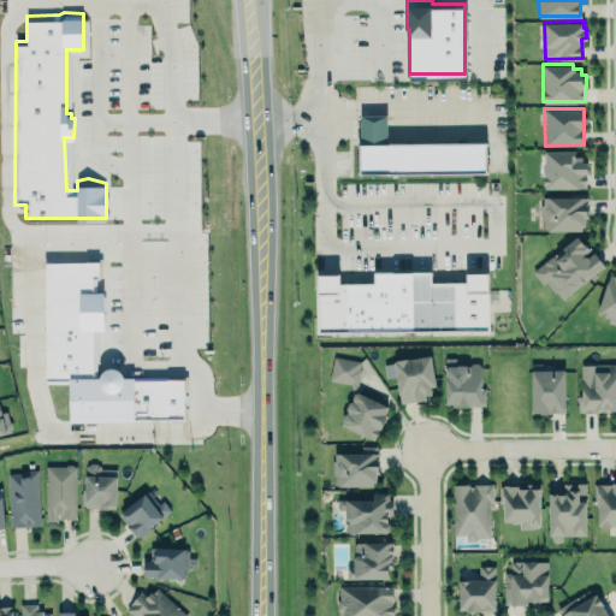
[(359,146),(360,175),(486,171),(486,141),(359,146)]
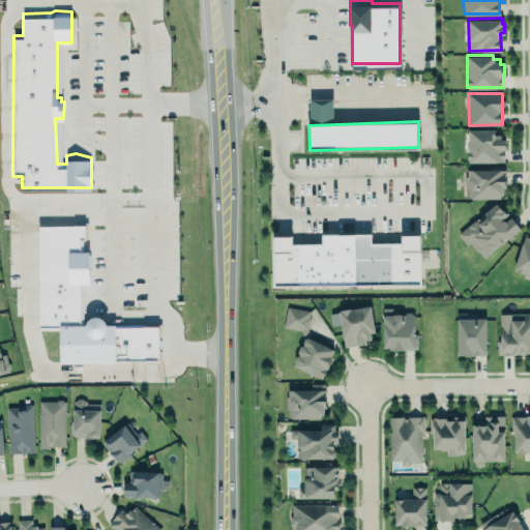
[(468,128),(494,128),(494,134),(500,134),(500,139),(504,139),(504,162),(468,162),(468,128)]
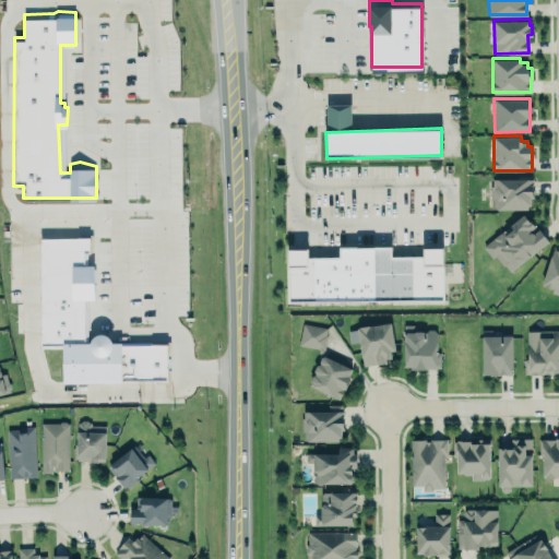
[(526,209),(526,204),(530,204),(530,201),(531,201),(530,195),(532,198),(532,193),(532,178),(526,177),(498,177),(491,178),(492,185),(490,185),(490,199),(492,199),(494,206),(495,209),(526,209)]
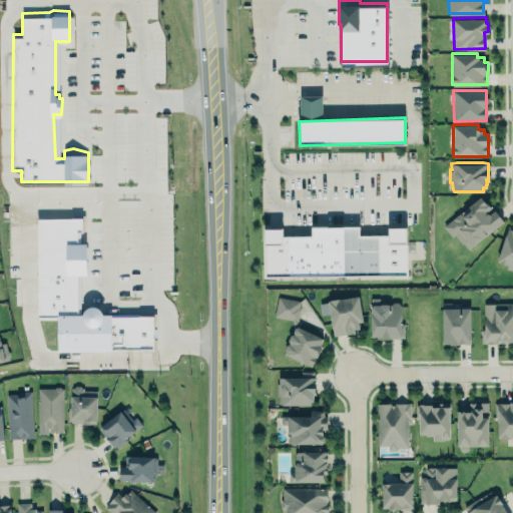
[(479,194),(483,199),(485,199),(490,206),(486,209),(489,213),(494,208),(503,219),(468,248),(463,242),(461,243),(455,234),(451,237),(441,225),(479,194)]
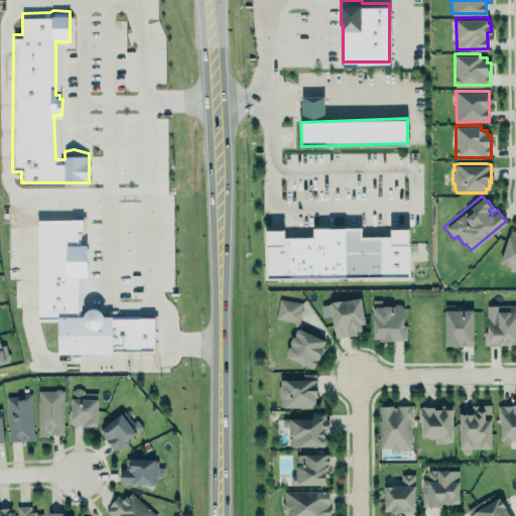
[(37,220),(37,318),(57,318),(57,352),(153,353),(154,317),(102,317),(102,308),(85,308),(85,314),(79,314),(79,276),(87,276),(87,245),(82,245),(82,220),(37,220)]
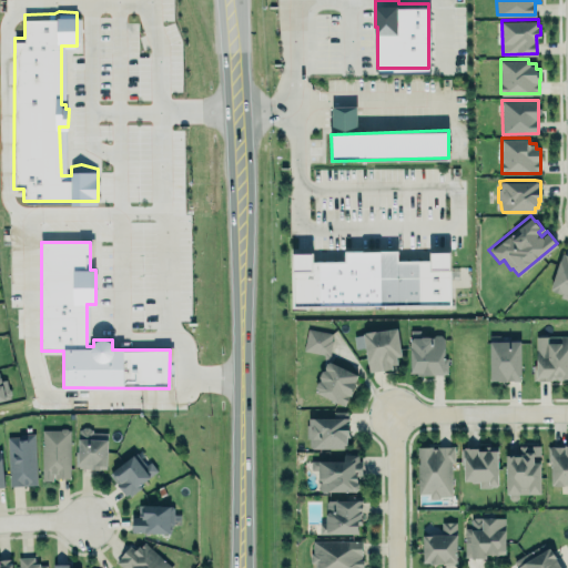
[(567,254),(561,252),(549,287),(551,288),(553,290),(560,292),(561,292),(560,295),(567,297),(567,254)]
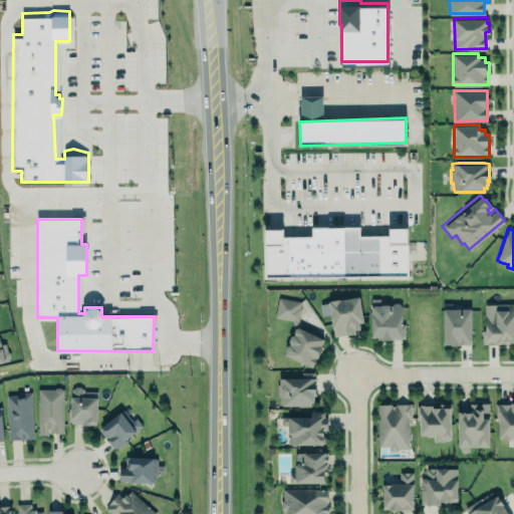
[(265,233),(266,274),(409,274),(408,231),(265,233)]
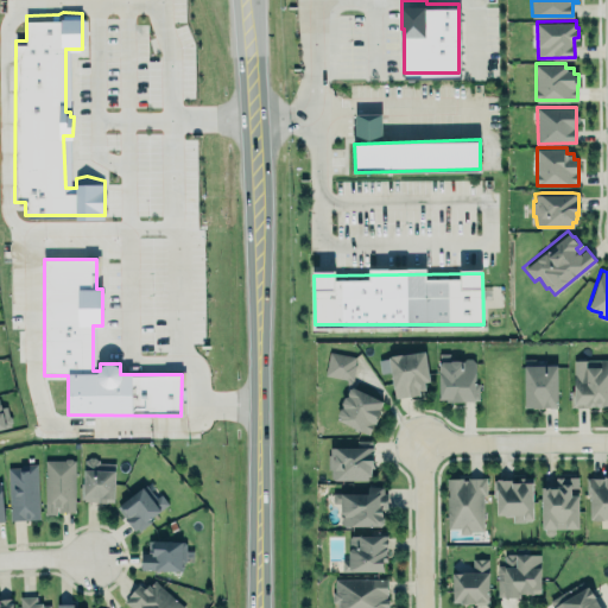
[(388,358),(378,359),(380,372),(391,371),(394,396),(418,392),(418,387),(424,386),(423,380),(429,379),(424,349),(401,353),(401,352),(390,353),(390,355),(387,355),(388,358)]
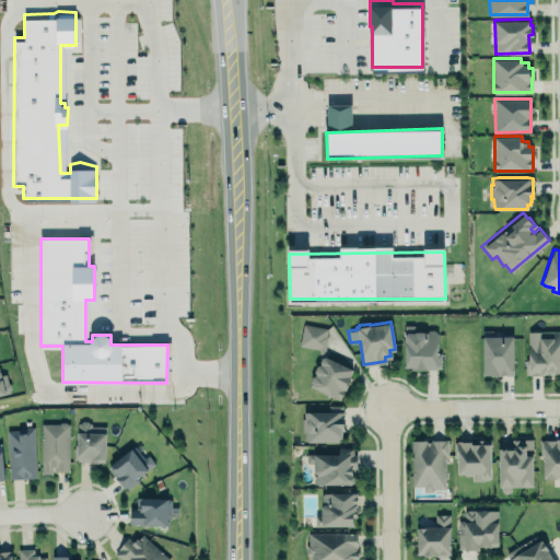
[(403,366),(410,366),(410,369),(426,369),(426,366),(441,366),(441,351),(438,351),(438,333),(434,328),(429,328),(426,330),(415,330),(413,331),(413,324),(404,324),(403,366)]
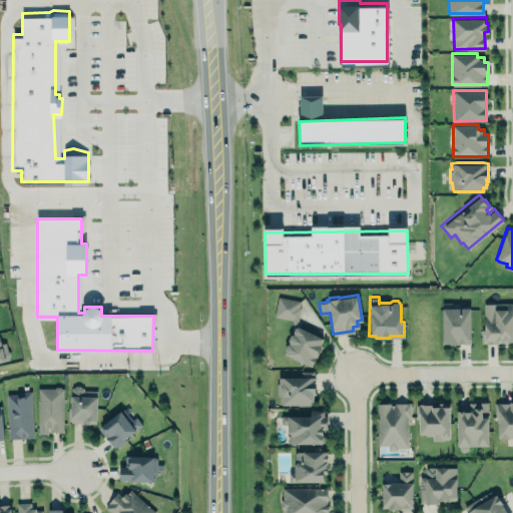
[(275,318),(298,321),(300,300),(277,298),(275,318)]
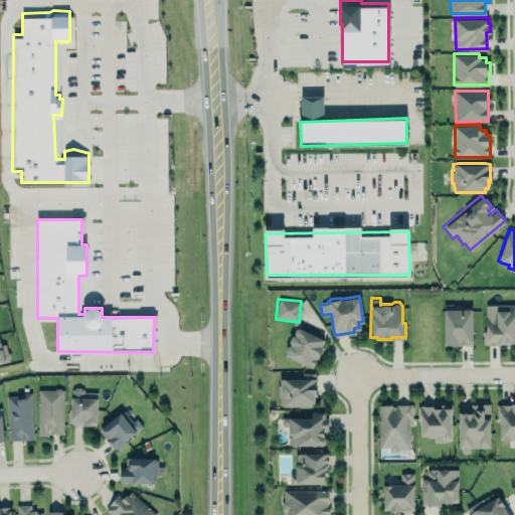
[(485,304),(498,304),(498,309),(508,309),(508,304),(514,304),(514,341),(509,341),(509,343),(504,343),(504,342),(499,342),(499,344),(483,344),(483,329),(485,329),(485,304)]
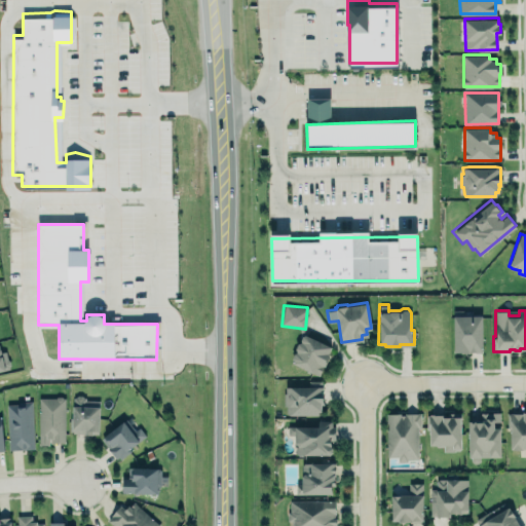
[(453,352),(482,352),(482,315),(453,315),(453,352)]
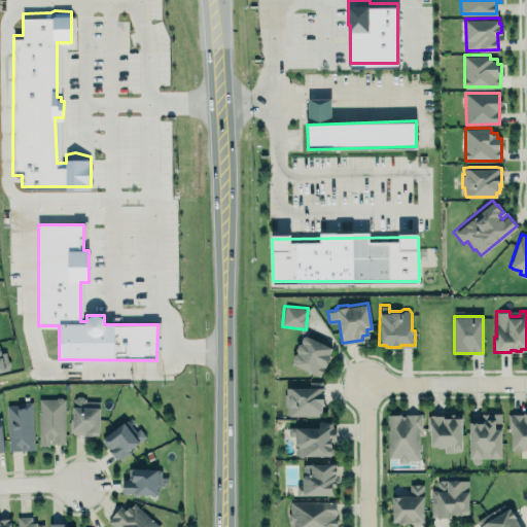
[(322,376),(331,346),(302,336),(291,365),(322,376)]
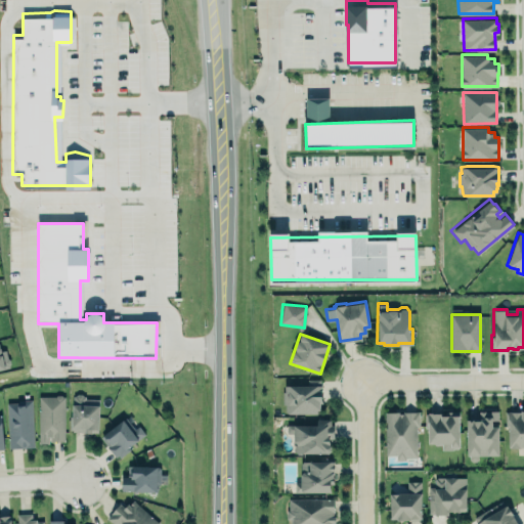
[(0,350),(5,349),(7,357),(8,358),(9,362),(8,364),(8,366),(3,367),(0,367),(0,350)]
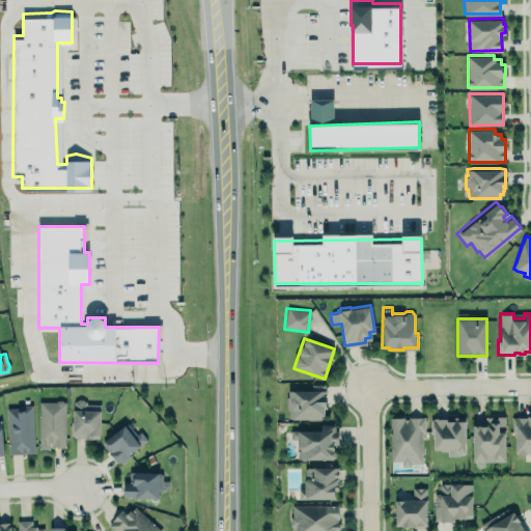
[(287,389),(326,389),(326,407),(324,407),(324,414),(320,414),(320,417),(290,418),(288,415),(288,409),(285,409),(285,395),(287,395),(287,389)]
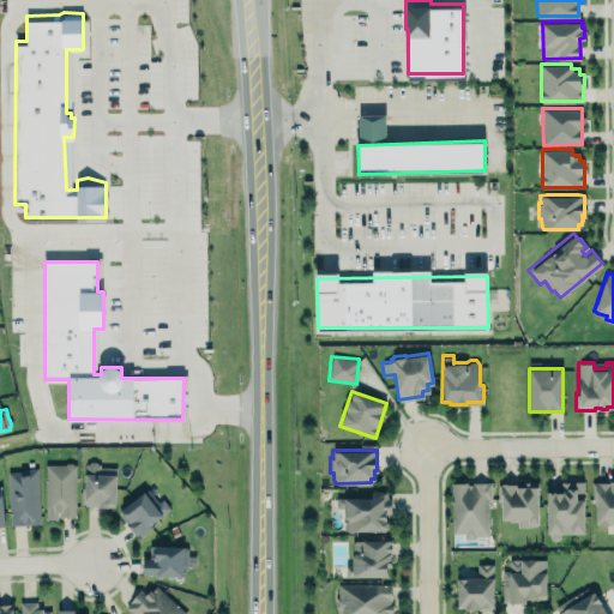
[(43,462),(43,518),(77,518),(77,462),(43,462)]
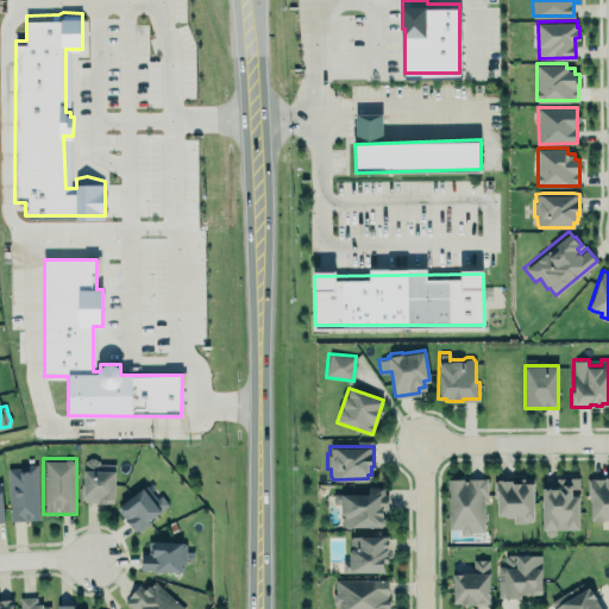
[(85,460),(87,460),(89,458),(95,458),(96,460),(99,460),(99,464),(114,464),(114,471),(115,471),(114,503),(83,502),(83,500),(79,500),(80,483),(82,483),(83,470),(85,470),(85,460)]
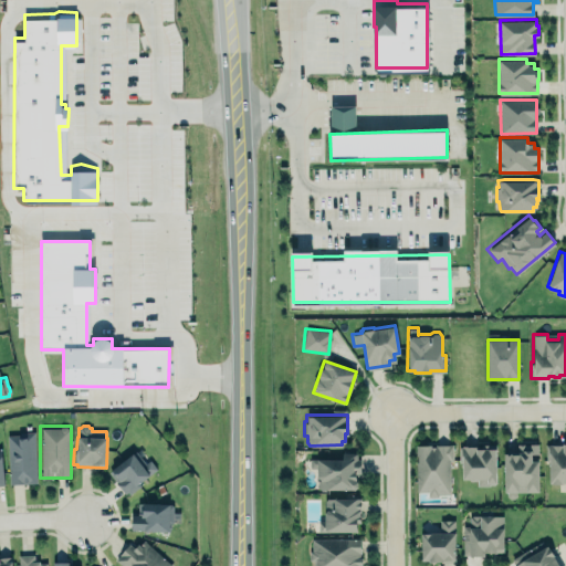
[(34,432),(7,433),(9,484),(37,483),(34,432)]
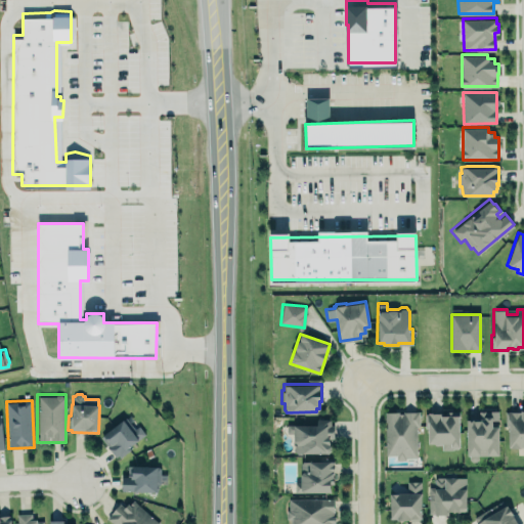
[(466,418),(466,454),(469,454),(469,457),(471,461),(475,461),(478,457),(478,453),(497,453),(497,425),(491,425),(491,419),(497,419),(497,409),(479,409),(479,419),(473,419),(473,417),(466,418)]
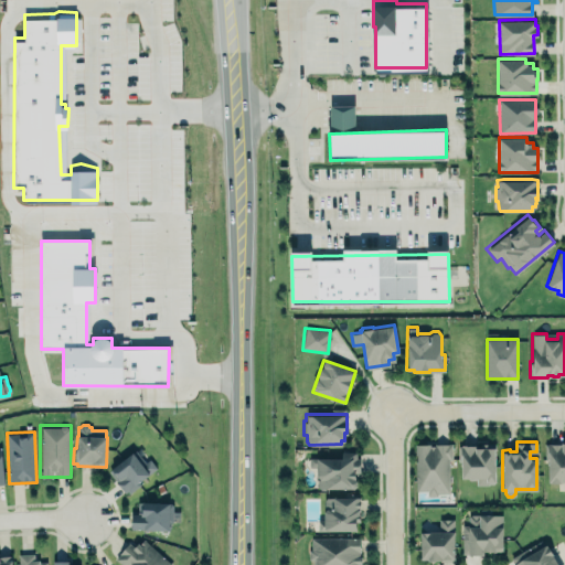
[(547,481),(564,481),(564,441),(561,441),(561,443),(544,443),(544,459),(547,459),(547,481)]
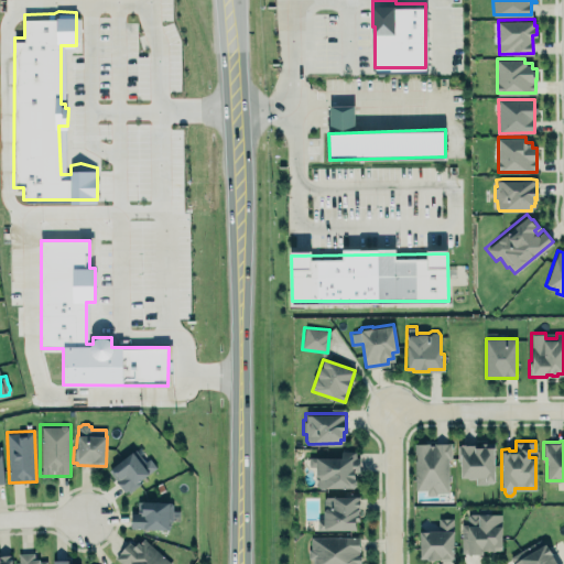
[(447,491),(447,458),(451,458),(451,442),(433,442),(433,444),(429,444),(429,442),(414,442),(414,453),(415,453),(415,459),(414,459),(414,489),(426,489),(426,495),(436,495),(436,491),(447,491)]
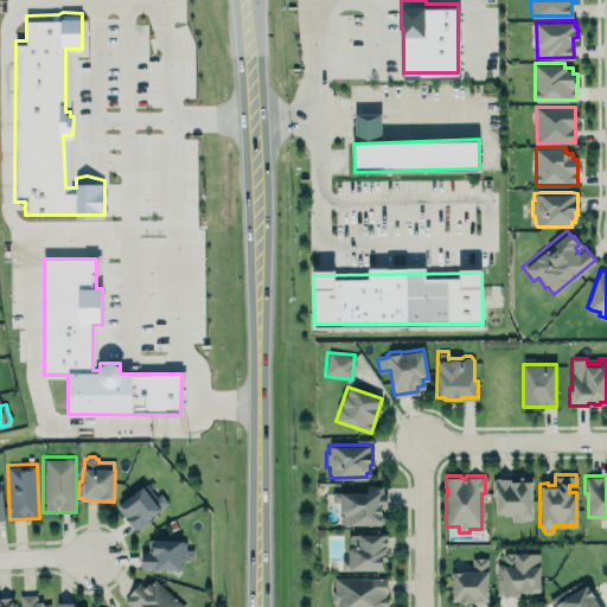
[(532,521),(531,477),(494,478),(496,515),(510,515),(510,522),(532,521)]
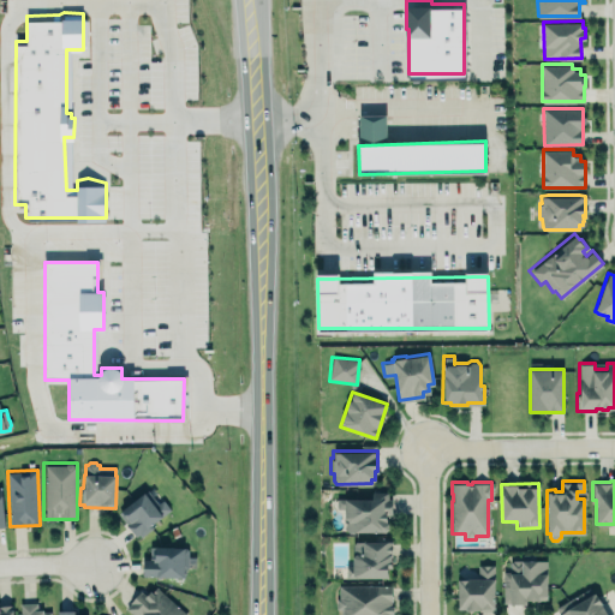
[(117,512),(135,536),(137,535),(139,537),(154,526),(151,523),(169,508),(162,499),(157,503),(147,490),(144,493),(143,491),(117,512)]
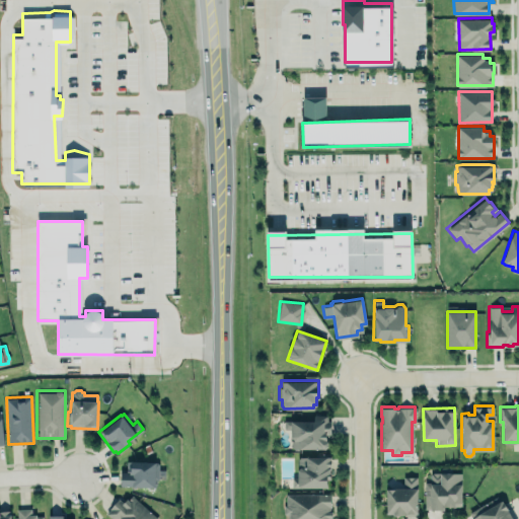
[(283,419),(313,419),(313,414),(326,414),(326,420),(330,420),(330,433),(325,433),(325,438),(327,440),(327,445),(324,447),(292,447),(290,445),(290,428),(283,428),(283,419)]
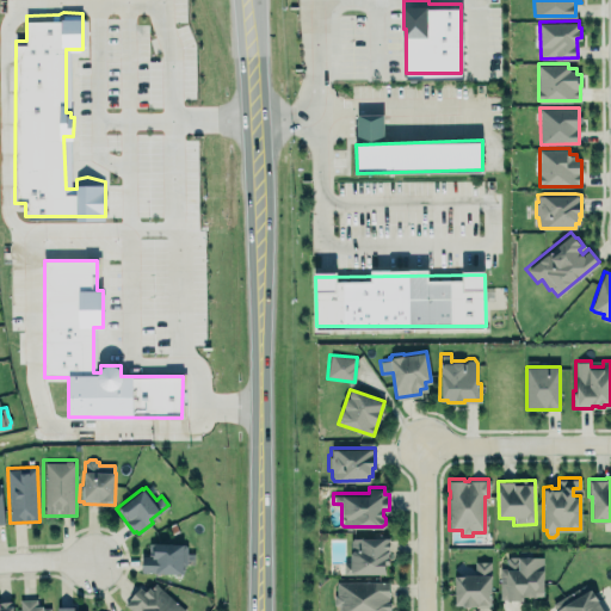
[(352,536),(350,538),(351,550),(350,551),(350,561),(343,561),(343,573),(384,573),(384,563),(389,563),(389,536),(352,536)]
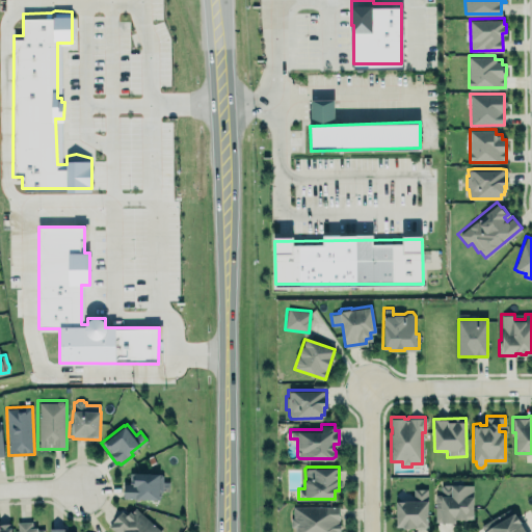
[(129,473),(133,473),(133,471),(159,472),(162,475),(161,490),(158,490),(158,498),(123,497),(123,482),(129,483),(129,473)]
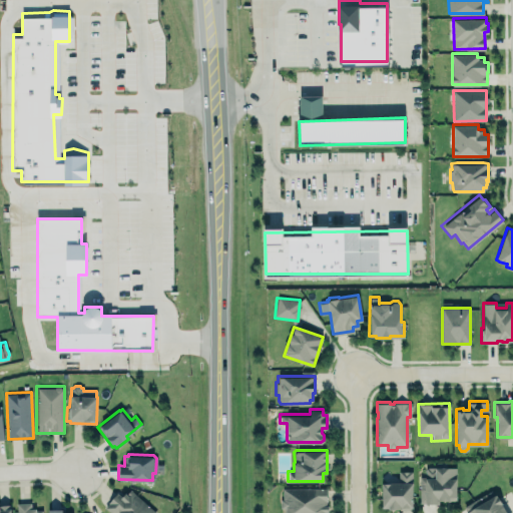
[(419,502),(425,502),(439,502),(439,499),(449,499),(449,495),(455,495),(455,466),(425,466),(425,476),(419,476),(419,502)]
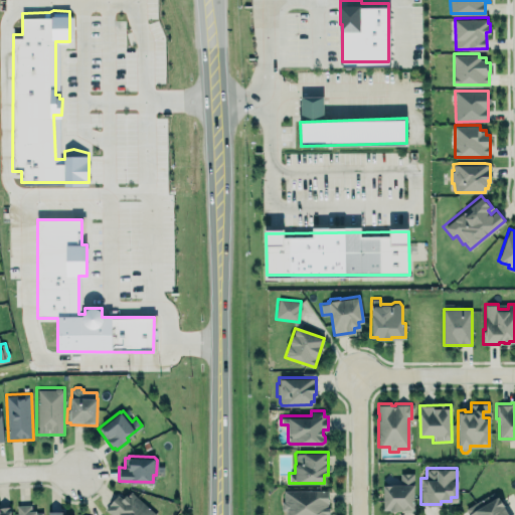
[(383,484),(399,483),(399,472),(413,472),(414,511),(400,511),(400,510),(390,510),(389,508),(383,508),(383,484)]
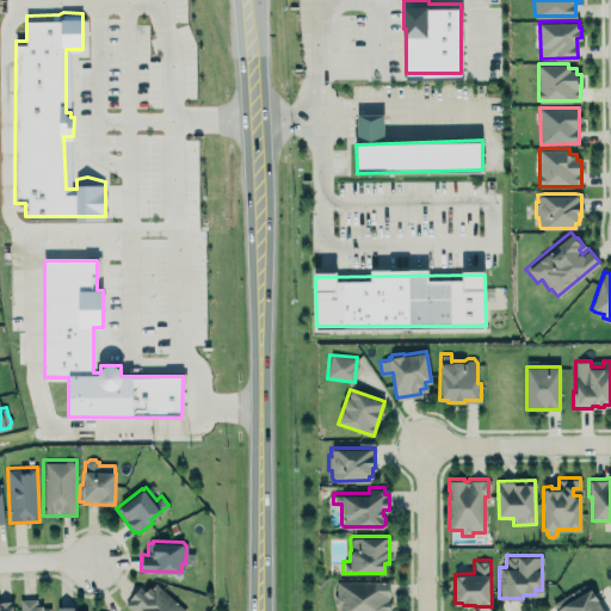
[(389,580),(335,581),(335,594),(333,594),(333,604),(339,604),(339,610),(389,610),(389,600),(388,600),(388,596),(389,596),(389,580)]
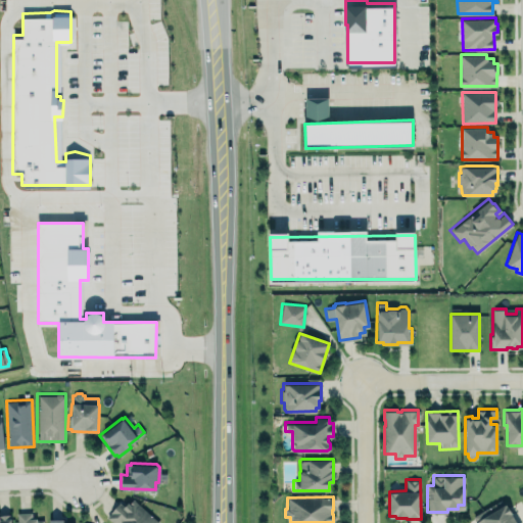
[(158,522),(157,522),(123,522),(121,521),(119,522),(113,522),(105,516),(119,502),(123,506),(127,502),(128,503),(132,498),(158,522)]
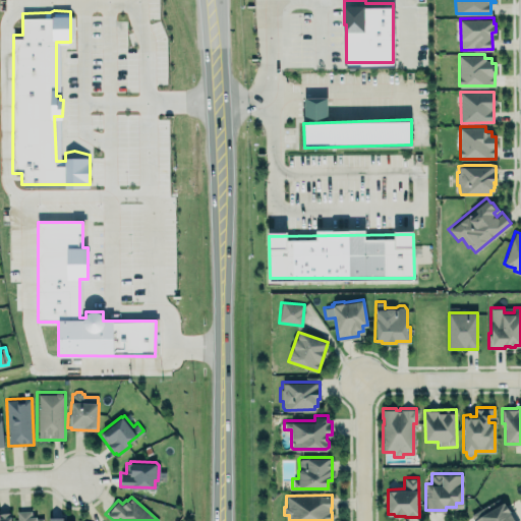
[(473,520),(469,514),(493,501),(496,505),(504,501),(515,520),(473,520)]
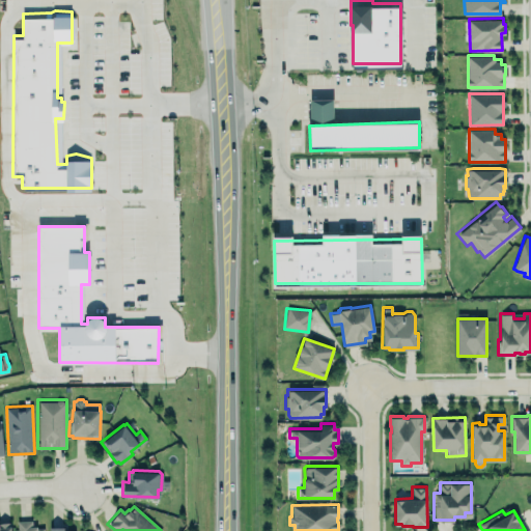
[(17,530),(17,521),(31,520),(32,527),(36,527),(36,528),(44,528),(44,530),(17,530)]
